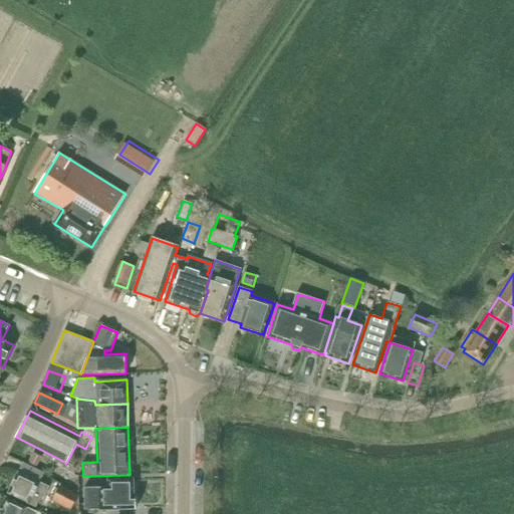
[(23,463),(22,464),(8,494),(36,507),(40,497),(43,498),(49,487),(39,482),(43,475),(44,473),(23,463)]
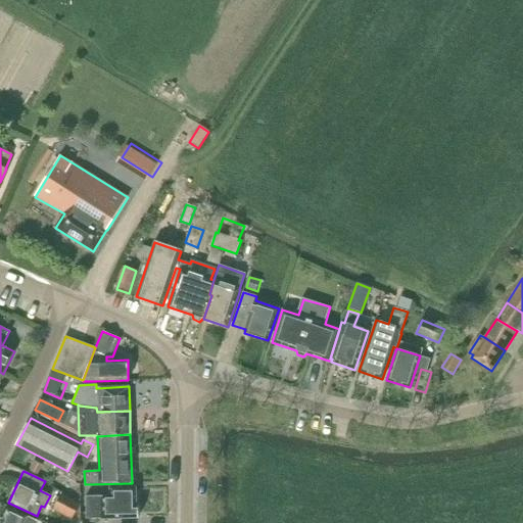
[(102,496),(84,496),(84,519),(139,518),(138,505),(136,505),(136,487),(110,487),(110,498),(102,498),(102,496)]
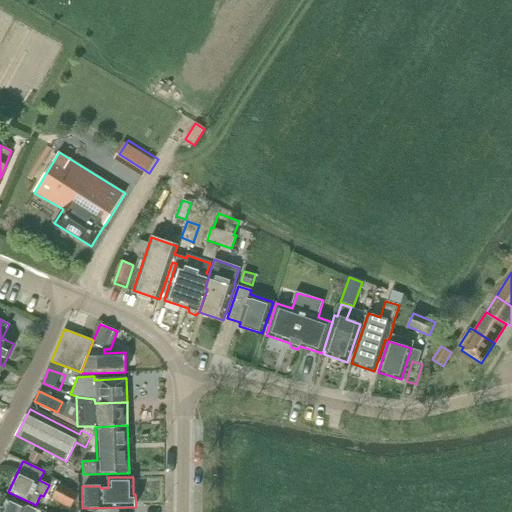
[(78,493),(60,484),(52,499),(70,508),(78,493)]
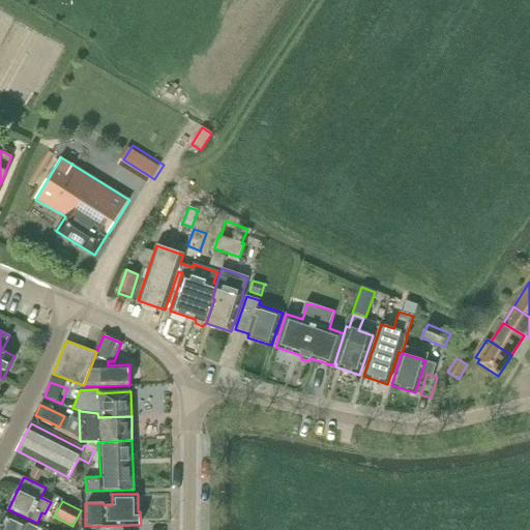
[(0,529),(37,529),(38,528),(6,512),(0,525),(0,529)]
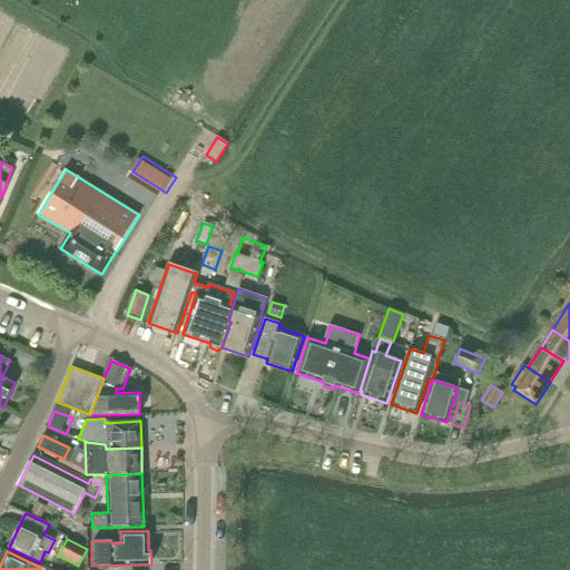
All buildings are outlined.
